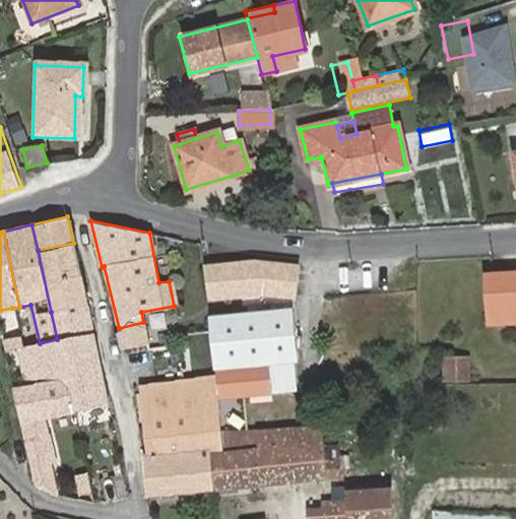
[(169,281),(174,306),(188,302),(178,244),(174,245),(173,238),(149,233),(158,282),(169,281)]
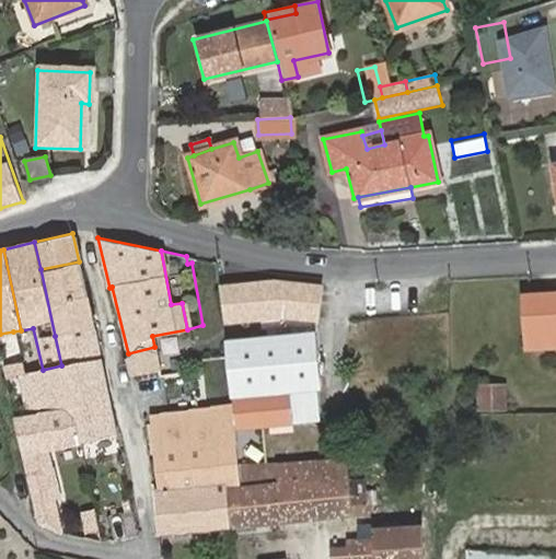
[(41,269),(55,336),(93,329),(79,261),(41,269)]
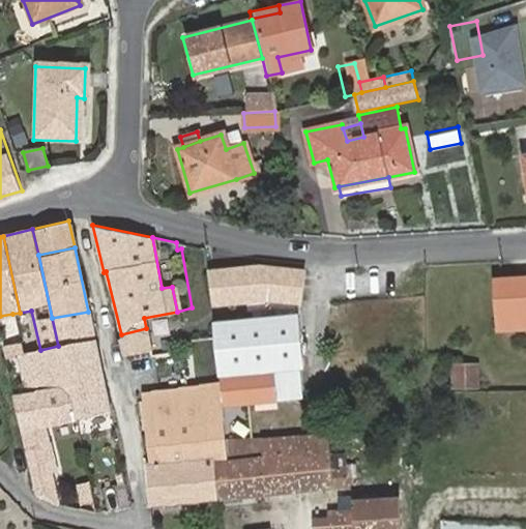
[(203,253),(211,302),(257,298),(299,301),(299,268),(249,266),(218,269),(212,252),(203,253)]
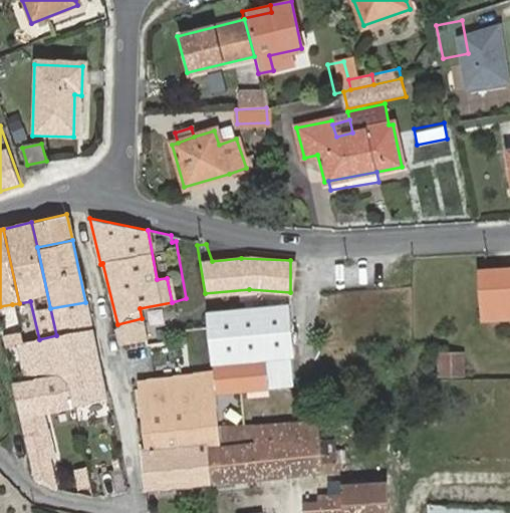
[(509,265),(485,267),(482,267),(483,317),(509,315),(509,265)]
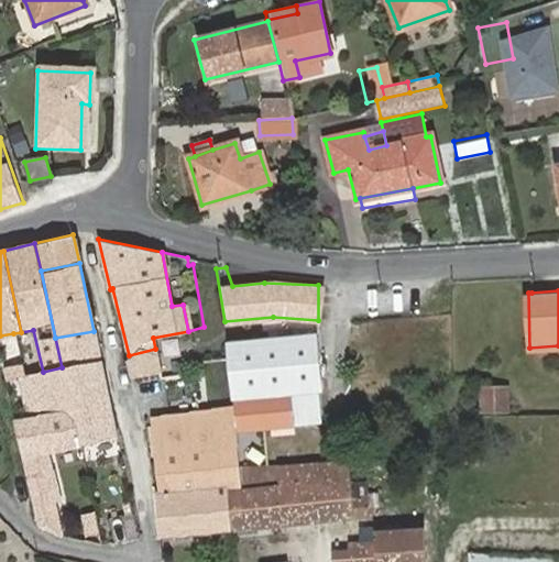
[(23,376),(20,377),(28,415),(74,407),(81,444),(117,438),(94,331),(55,338),(62,367),(43,372),(23,376)]
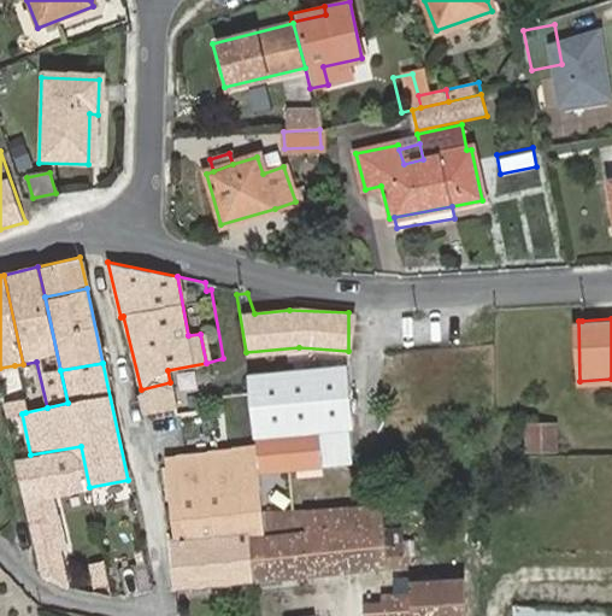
[(345,365),(249,374),(252,428),(349,423),(345,365)]
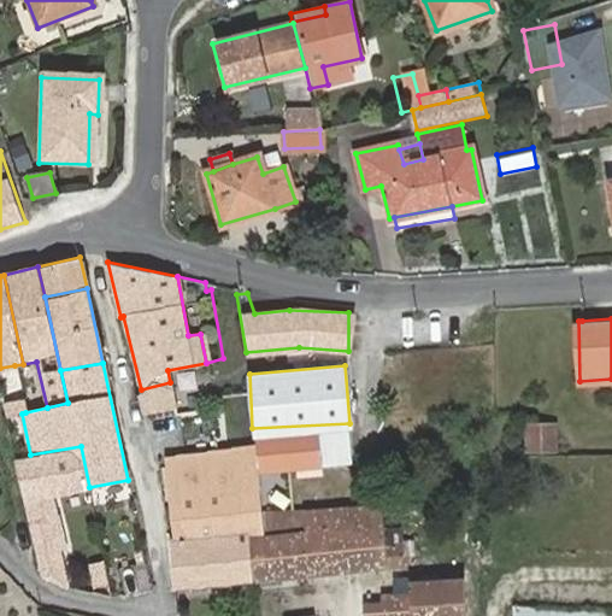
[(22,397),(0,402),(5,417),(22,414),(25,412),(22,397)]
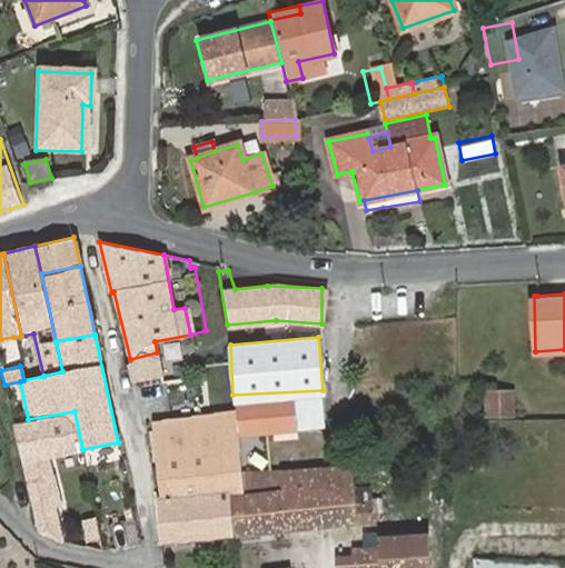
[(182,375),(161,376),(162,404),(184,404),(182,375)]
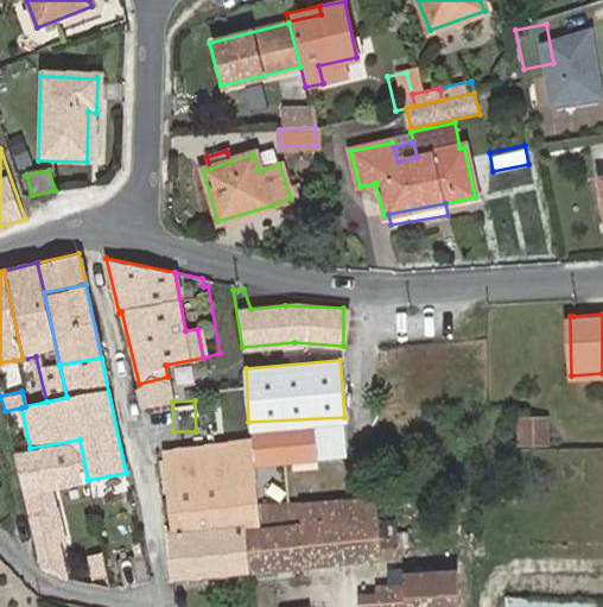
[(537,438),(537,416),(521,416),(521,440),(537,438)]
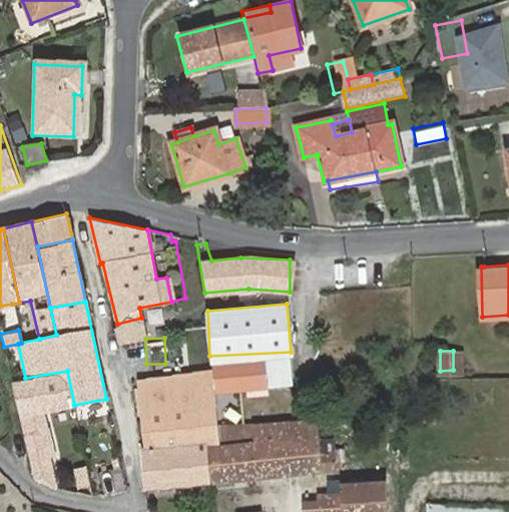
[(463,370),(463,351),(453,351),(453,370),(463,370)]
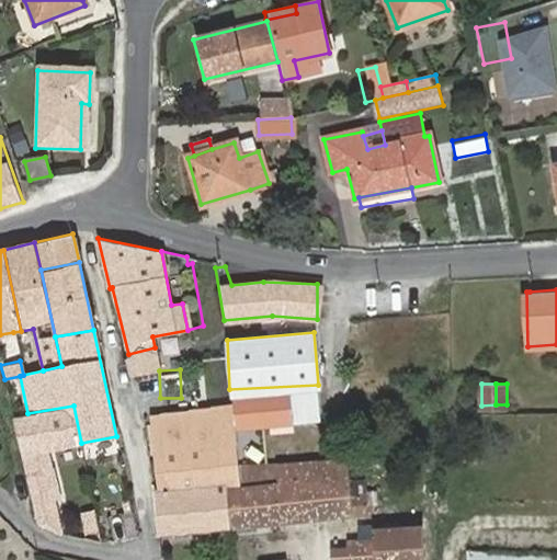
[(318,392),(318,385),(229,389),(229,399),(229,400),(239,401),(256,401),(280,427),(288,426),(285,396),(318,392)]
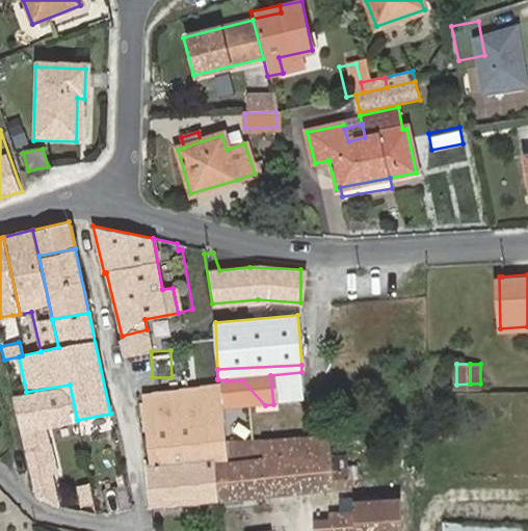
[(182,392),(144,397),(150,452),(211,447),(225,445),(219,408),(217,379),(217,378),(181,381),(182,392)]
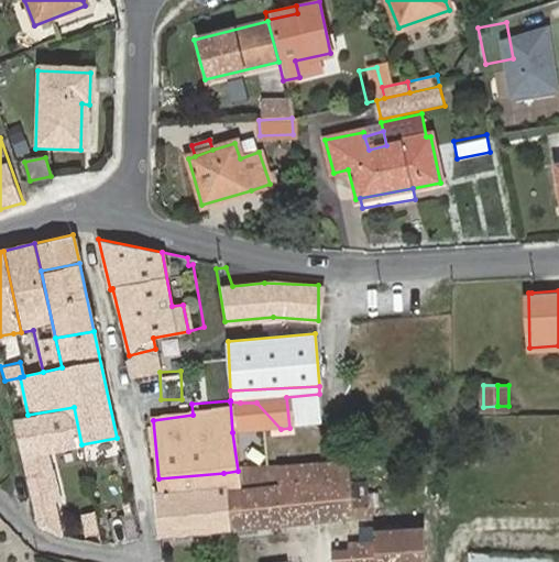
[(240,403),(230,401),(232,432),(281,429),(256,403),(240,403)]
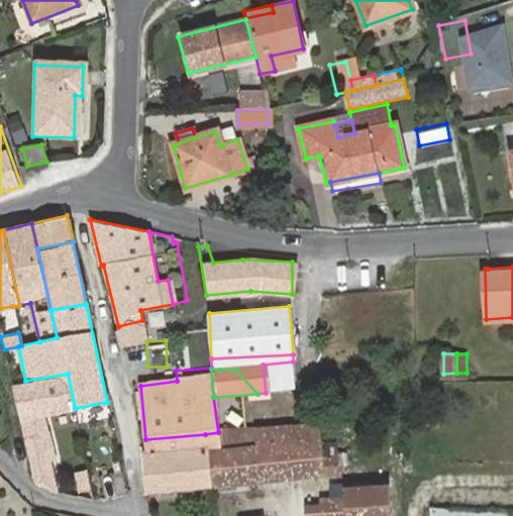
[(25,381),(11,384),(24,437),(42,433),(47,432),(43,414),(75,408),(68,374),(25,381)]
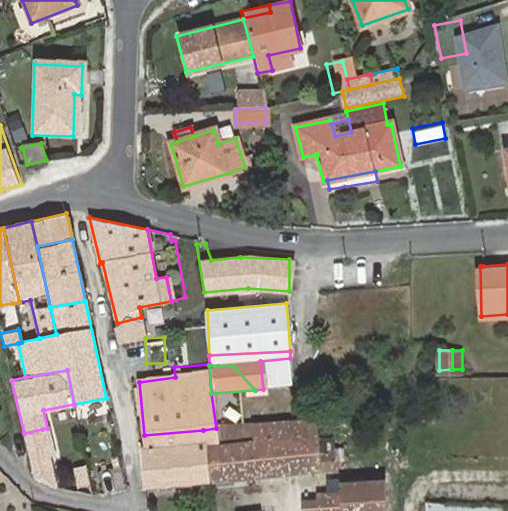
[(259,424),(276,423),(275,410),(257,411),(259,424)]
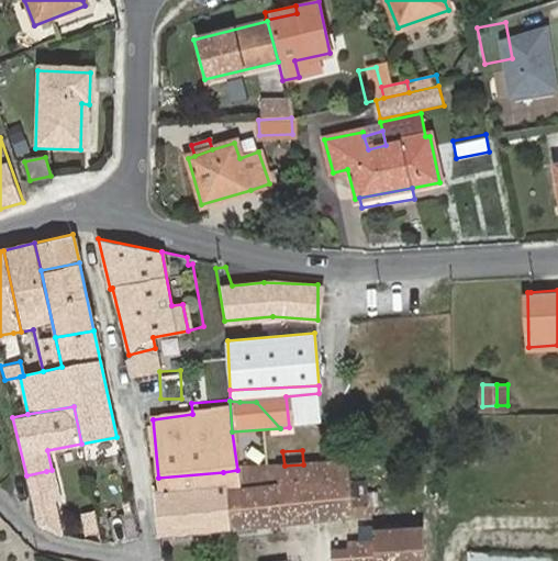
[(346,471),(346,459),(303,464),(285,466),(237,470),(223,472),(224,482),(231,529),(300,522),(367,515),(363,470),(346,471)]
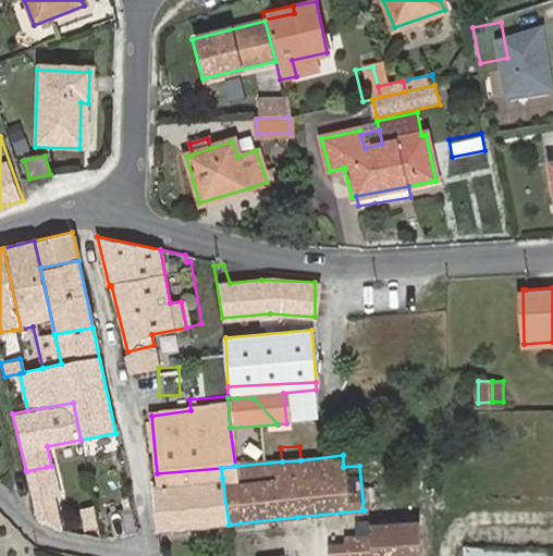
[(454,476),(468,477),(469,462),(454,462),(454,476)]
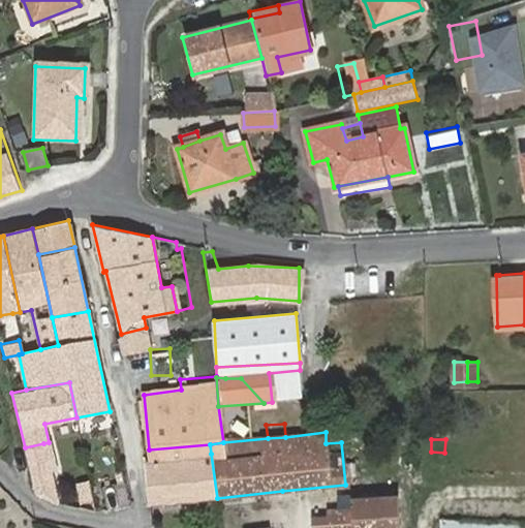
[(54,502),(56,503),(43,443),(25,447),(23,447),(32,493),(54,502)]
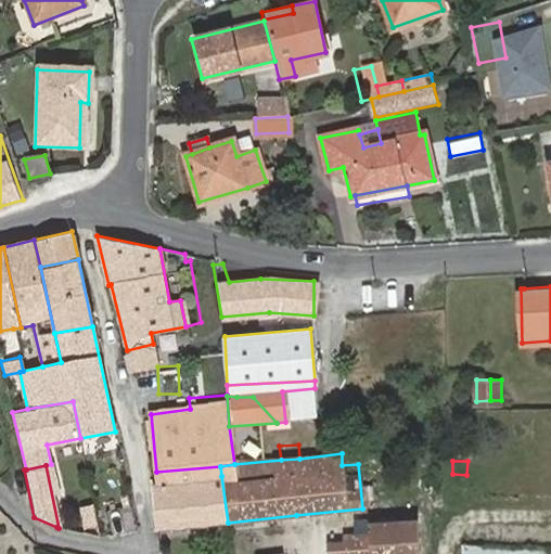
[(156,472),(157,484),(221,476),(220,466),(156,472)]
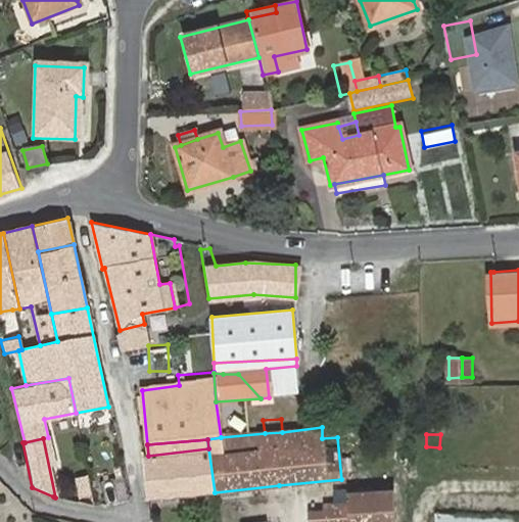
[(144,456),(149,500),(215,492),(208,448),(148,456),(144,456)]
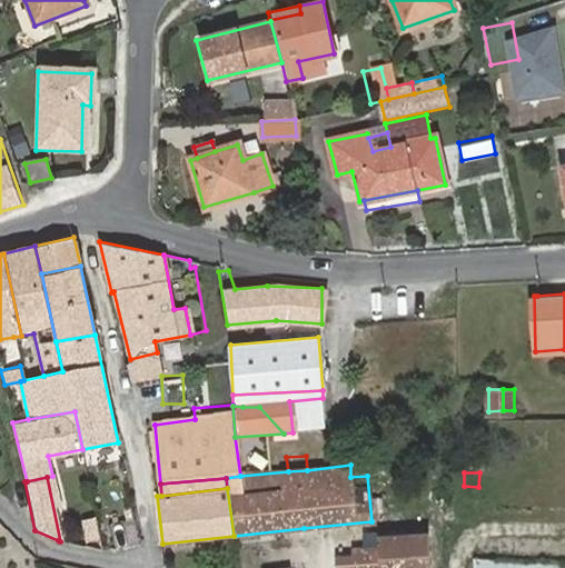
[(400,520),(400,498),(384,498),(384,520),(400,520)]
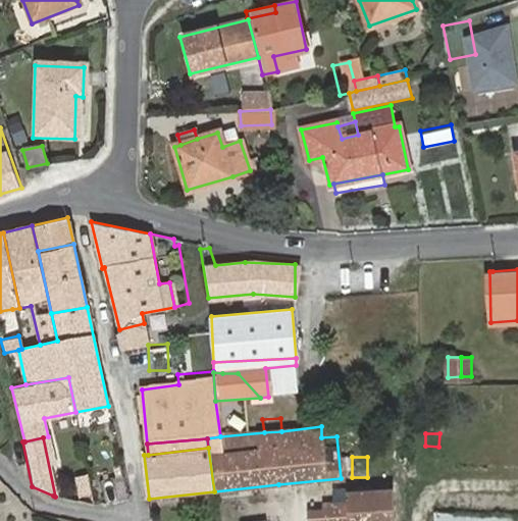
[(418,483),(418,499),(446,500),(446,484),(418,483)]
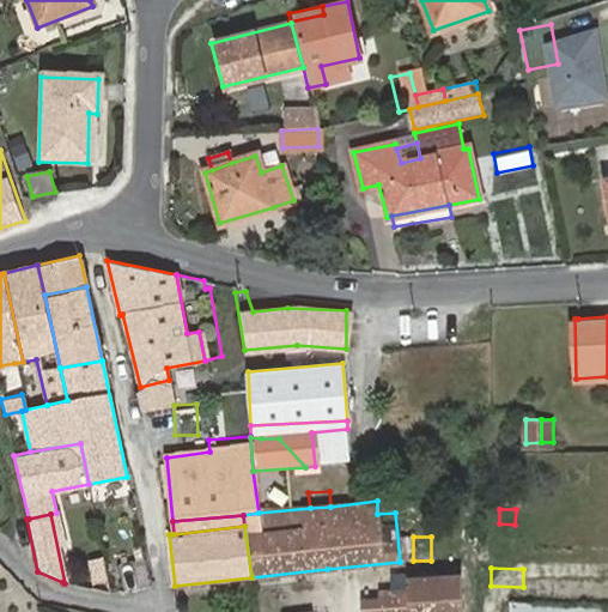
[(105,569),(97,571),(99,583),(108,581),(105,569)]
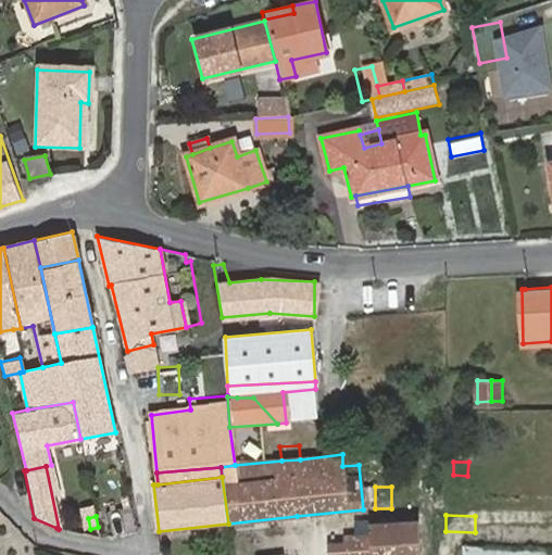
[(324,545),(325,554),(417,554),(414,519),(367,525),(366,520),(350,521),(351,534),(339,537),(340,544),(324,545)]
